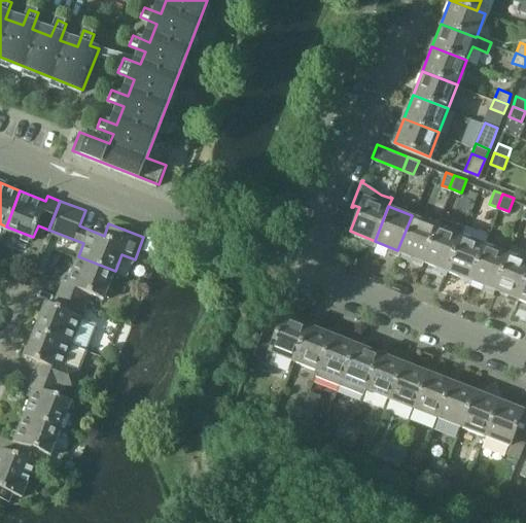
[(397,250),(421,259),(434,224),(412,215),(397,250)]
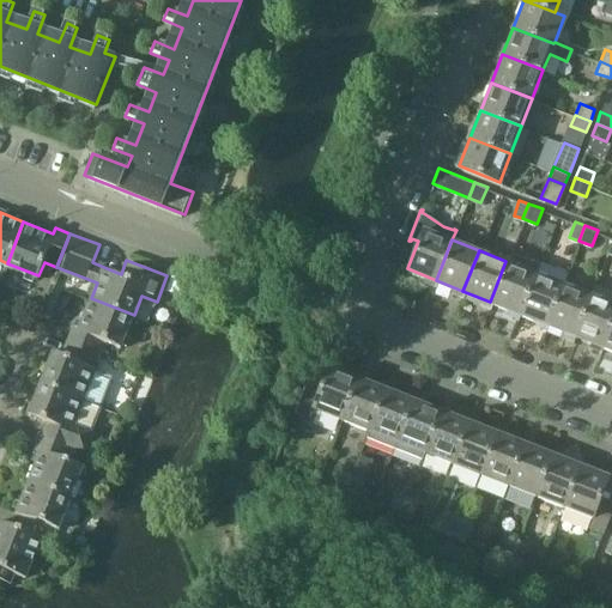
[(509,262),(506,261),(490,302),(517,312),(533,272),(537,273),(541,262),(514,251),(509,262)]
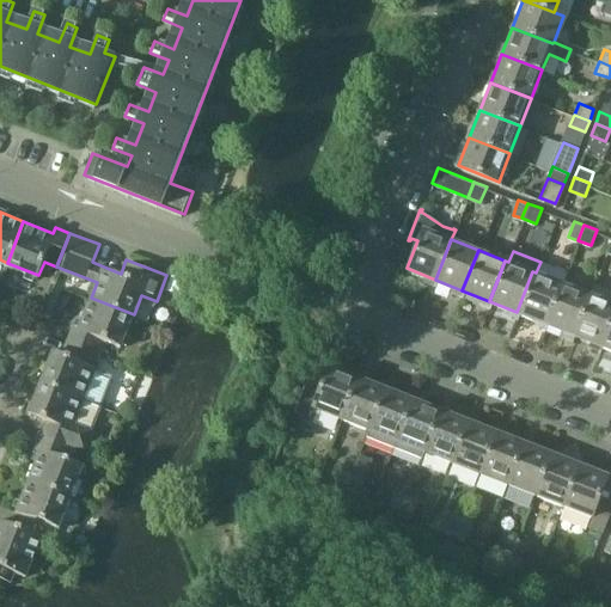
[(517,312),(545,323),(561,282),(536,273),(532,271),(517,312)]
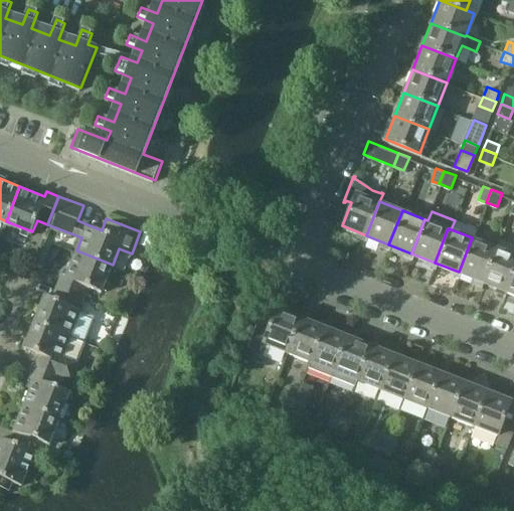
[(459,272),(481,281),(495,246),(472,237),(459,272)]
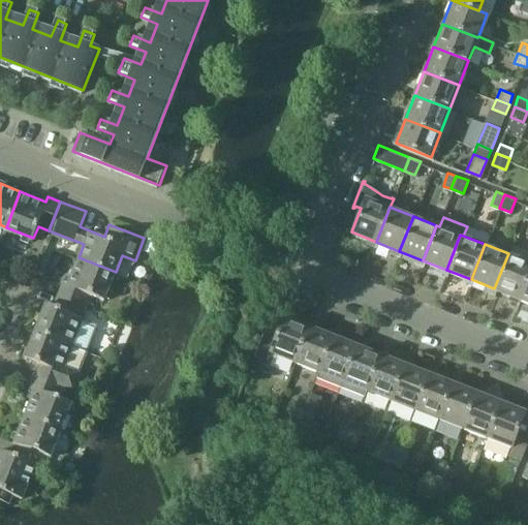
[(527,250),(515,245),(511,254),(508,253),(494,288),(519,298),(527,273),(527,250)]
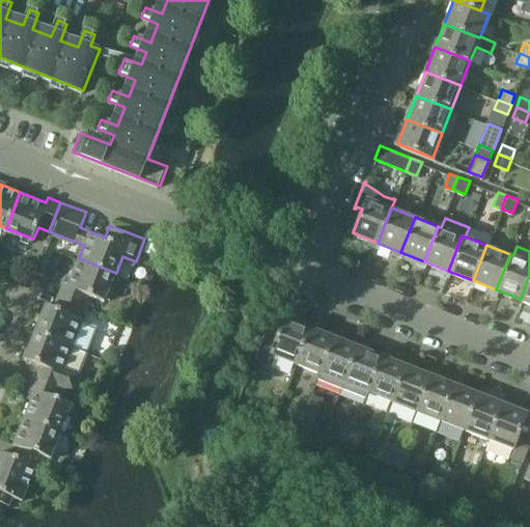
[(105,300),(116,273),(79,258),(68,284),(62,281),(58,295),(88,306),(92,295),(105,300)]
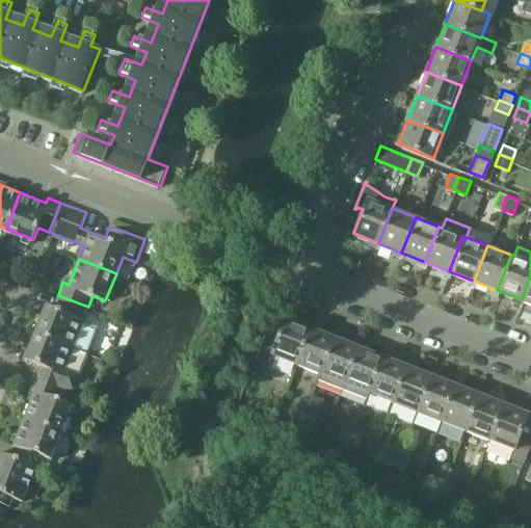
[(530,274),(522,299),(530,304),(530,274)]
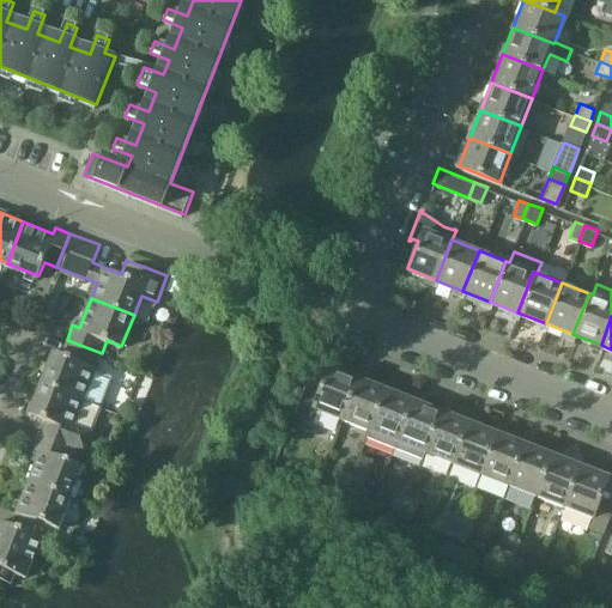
[(96,368),(102,353),(67,340),(61,353),(53,351),(41,382),(84,399),(85,396),(103,403),(114,374),(96,368)]
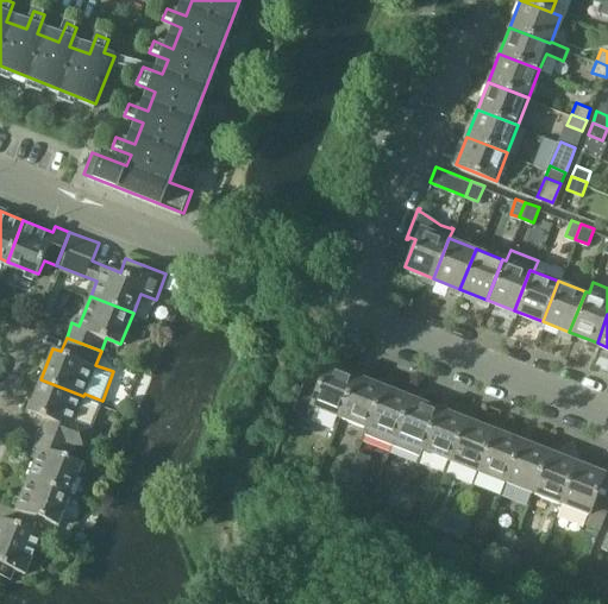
[(313,404),(340,415),(357,376),(328,364),(320,385),(307,381),(295,409),(308,415),(313,404)]
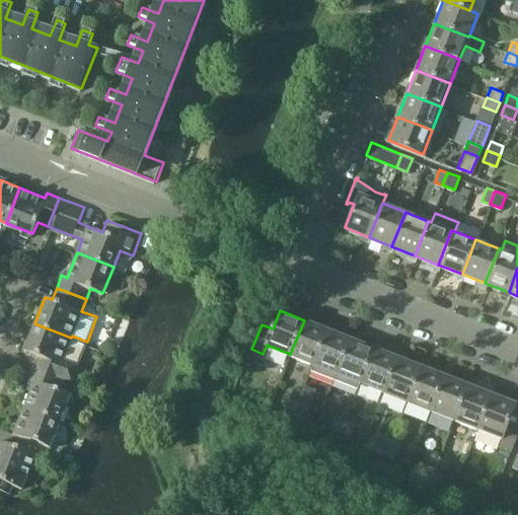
[(290,354),(314,363),(327,329),(304,320),(290,354)]
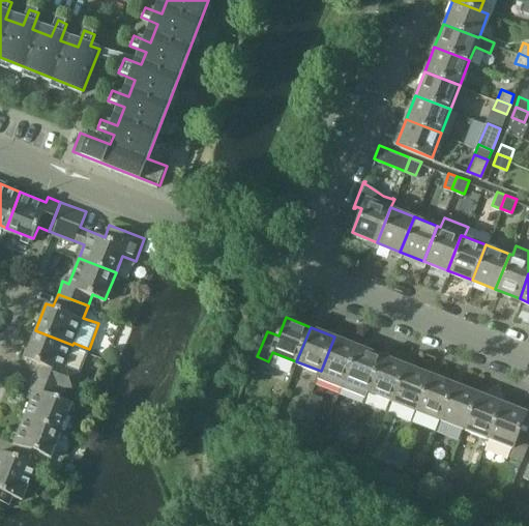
[(65,384),(74,388),(89,349),(74,343),(72,345),(35,330),(25,357),(39,362),(35,374),(65,386),(65,384)]
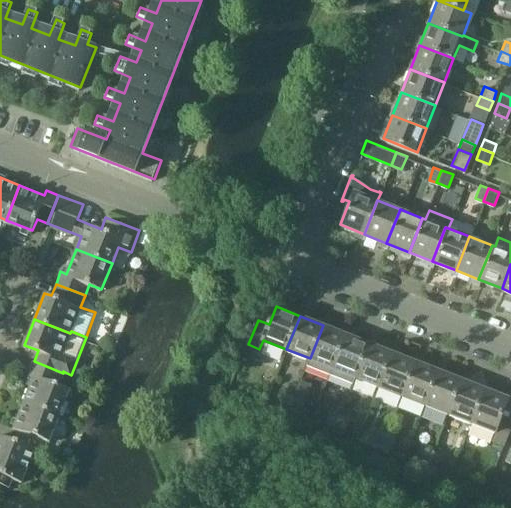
[(346,334),(323,325),(310,358),(308,364),(330,373),(346,334)]
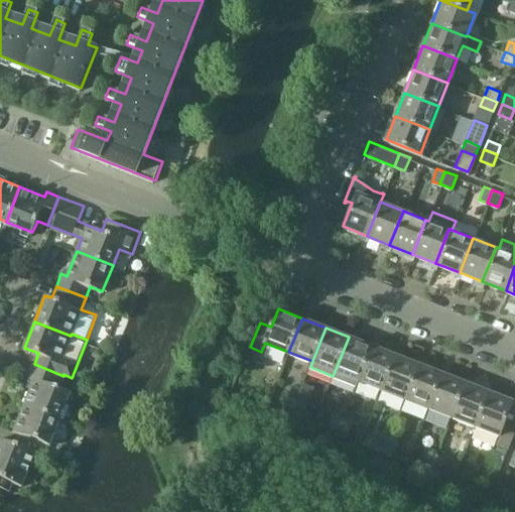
[(358,379),(359,379),(372,346),(349,337),(333,376),(356,385),(358,379)]
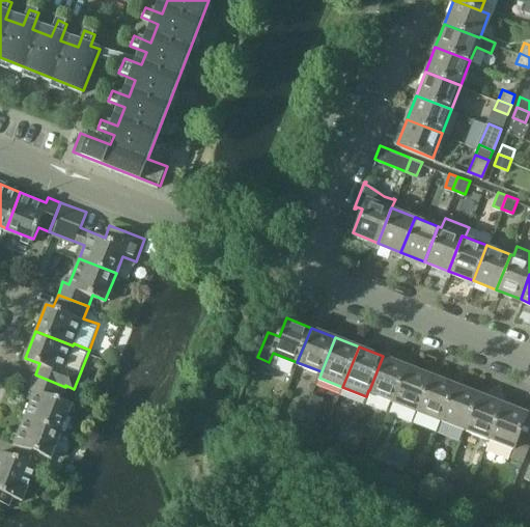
[(369,390),(392,399),(406,365),(383,356),(369,390)]
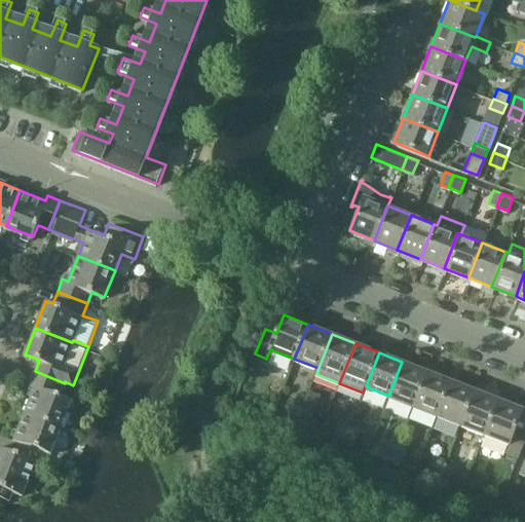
[(388,396),(413,405),(426,371),(402,362),(388,396)]
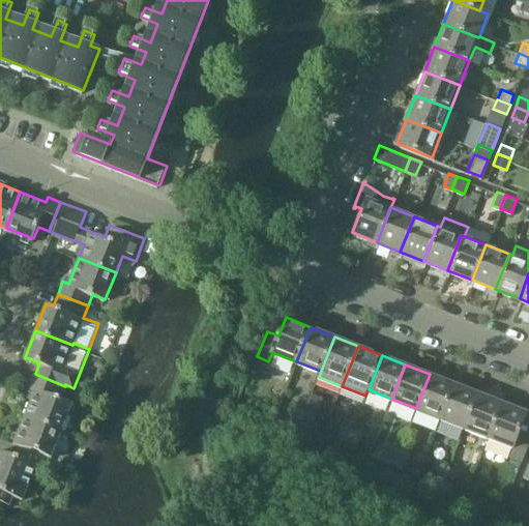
[(61,397),(65,386),(35,374),(30,387),(35,388),(25,414),(62,429),(72,401),(61,397)]
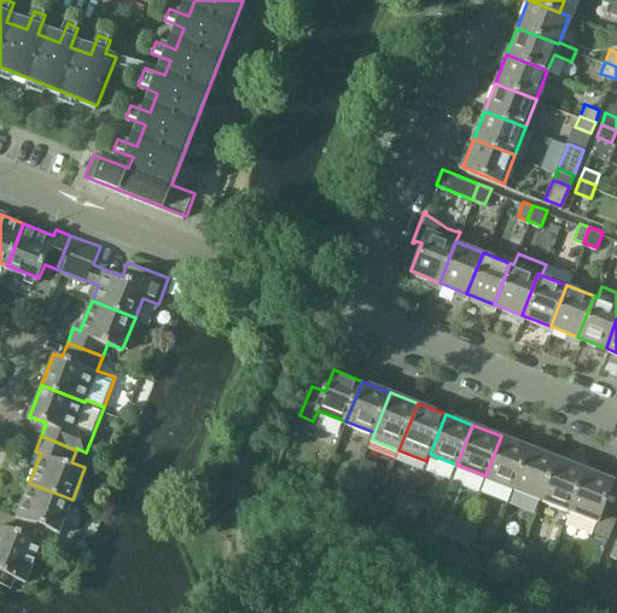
[(485,476),(514,486),(530,447),(501,436),(485,476)]
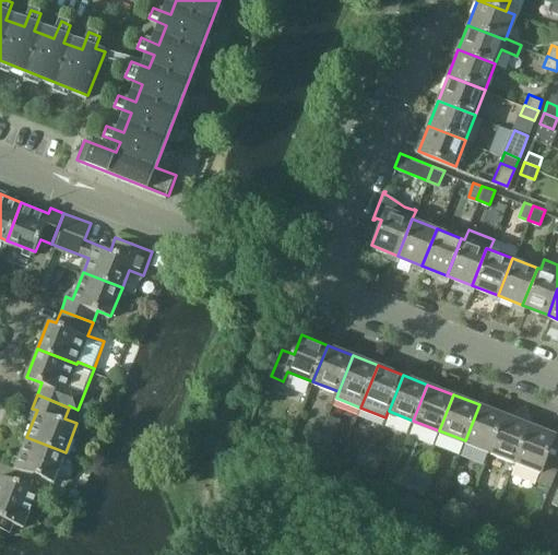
[(465,440),(490,450),(505,414),(479,404),(465,440)]
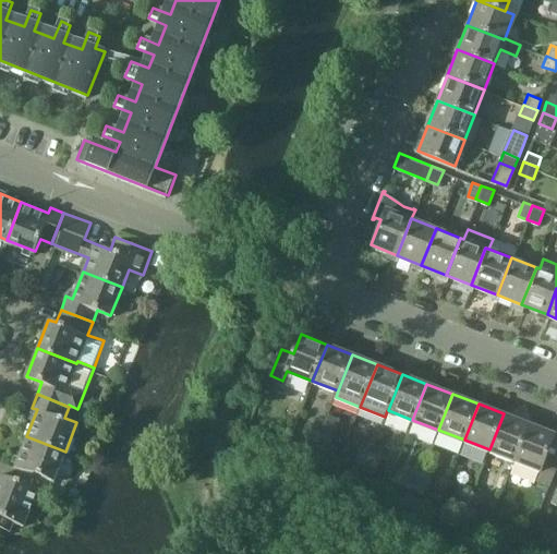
[(489,449),(515,459),(529,423),(504,413),(489,449)]
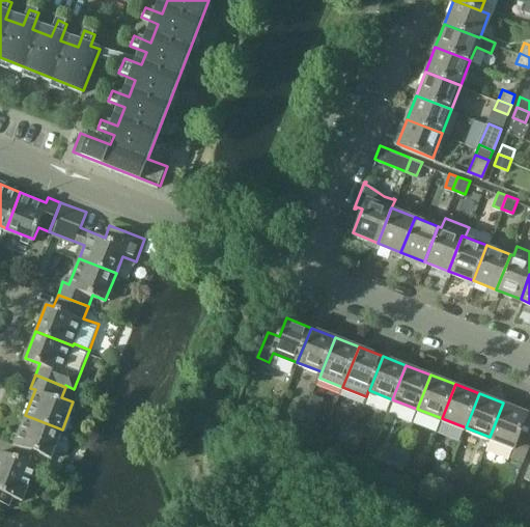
[(312,395),(306,411),(315,414),(322,398),(312,395)]
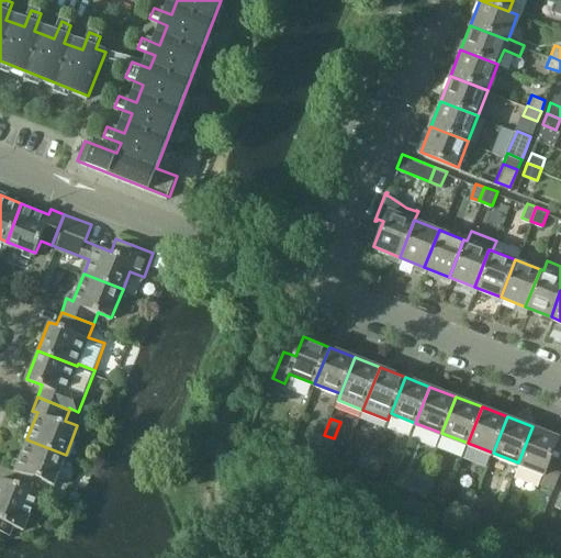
[(556,487),(560,472),(560,437),(533,426),(518,462),(546,473),(542,481),(556,487)]
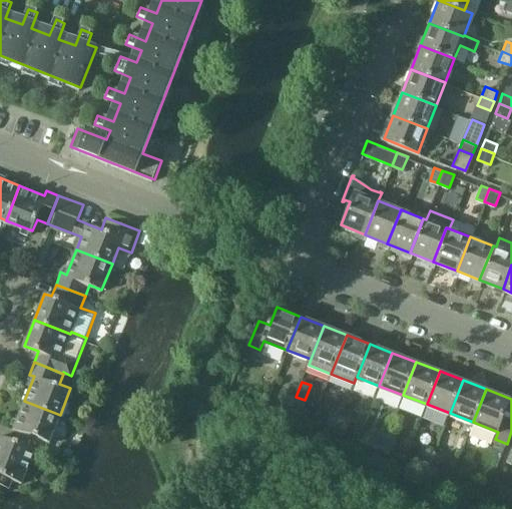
[(280,405),(291,409),(296,397),(285,392),(280,405)]
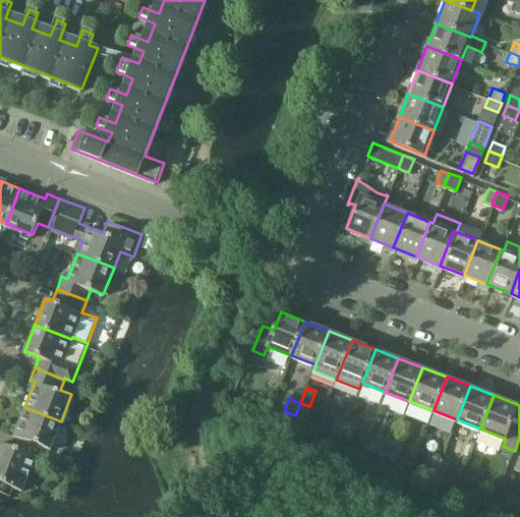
[(304,418),(309,406),(300,403),(295,415),(304,418)]
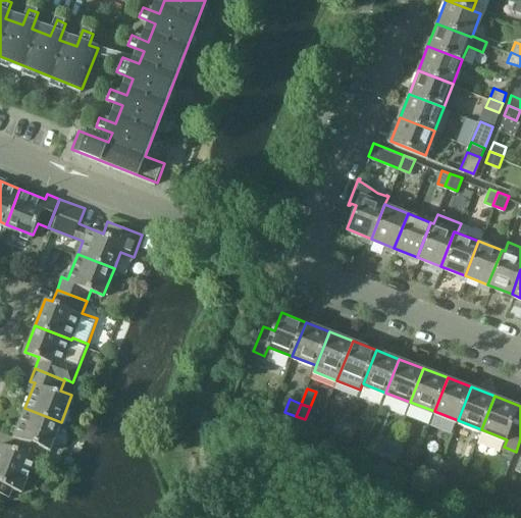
[(51,448),(61,422),(24,408),(14,434),(20,436),(16,449),(36,457),(45,461),(50,448),(51,448)]
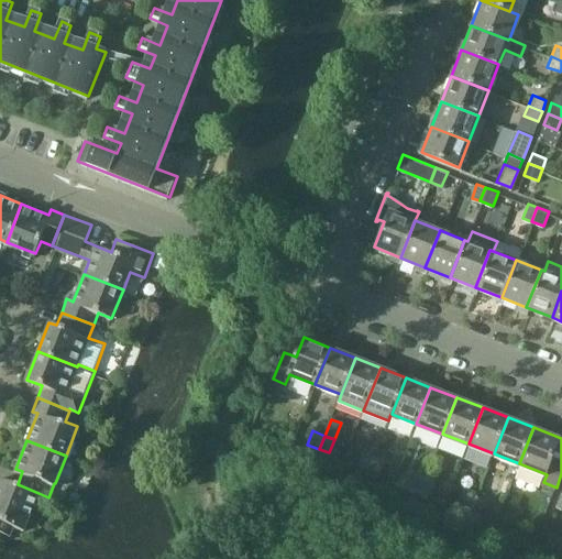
[(357,464),(370,469),(375,455),(363,450),(357,464)]
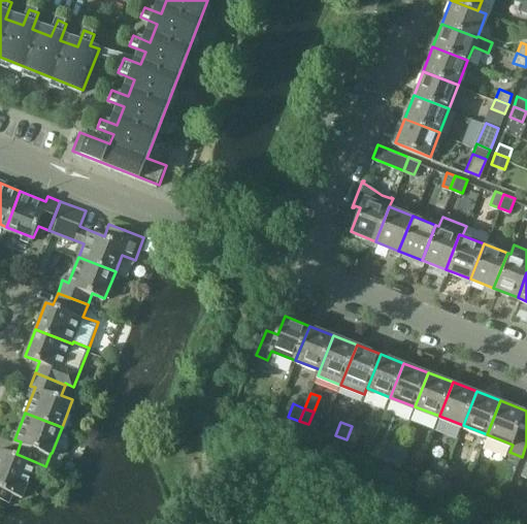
[(361,430),(352,426),(347,439),(357,444),(361,430)]
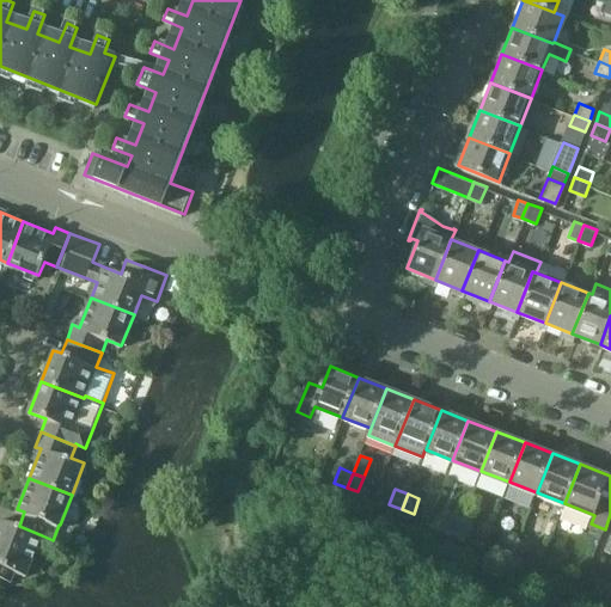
[(445,526),(457,531),(463,515),(451,510),(445,526)]
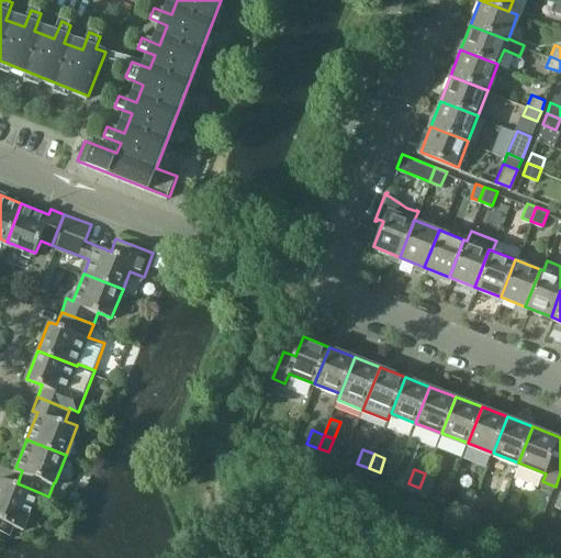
[(430,492),(436,478),(425,473),(419,488),(430,492)]
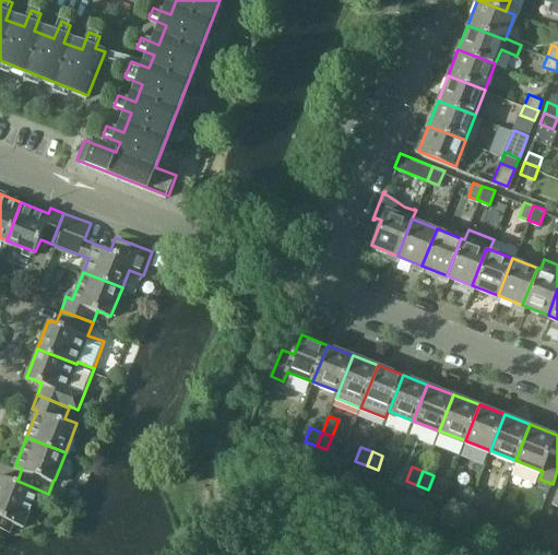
[(18,481),(0,473),(0,527),(10,531),(14,520),(25,524),(38,489),(18,481)]
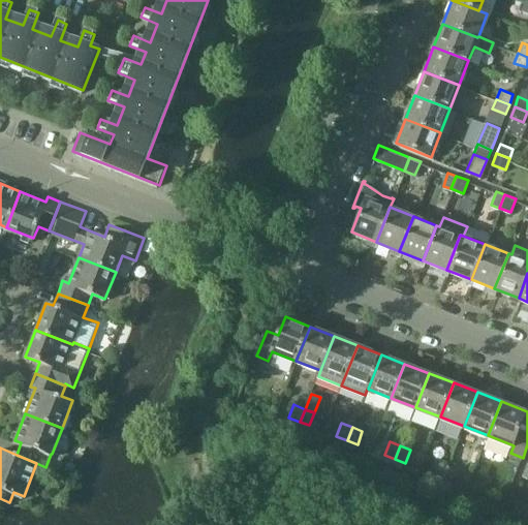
[(432,473),(443,477),(448,465),(437,461),(432,473)]
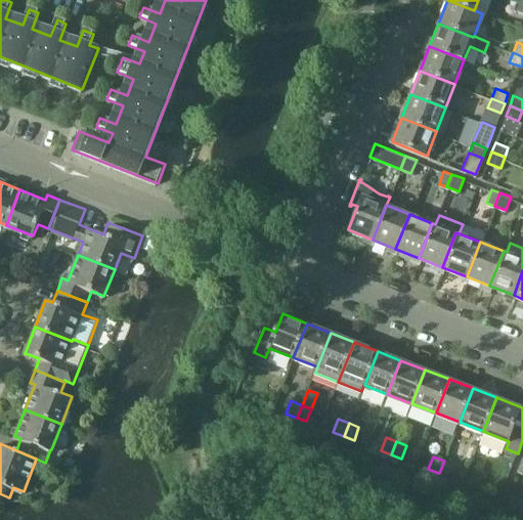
[(449,477),(454,464),(444,461),(439,473),(449,477)]
